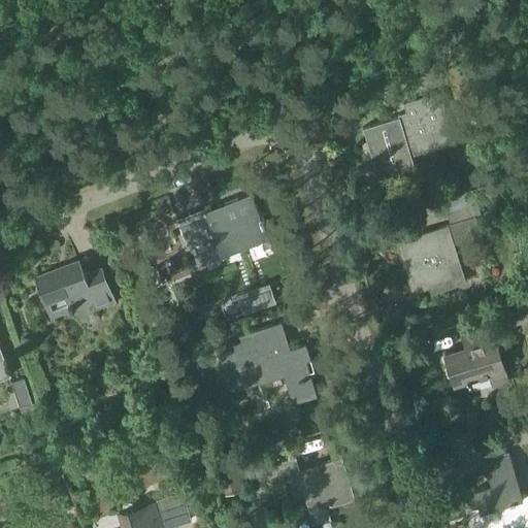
[(362,129),(378,179),(414,168),(409,156),(454,142),(438,92),(403,103),(406,114),(362,129)]
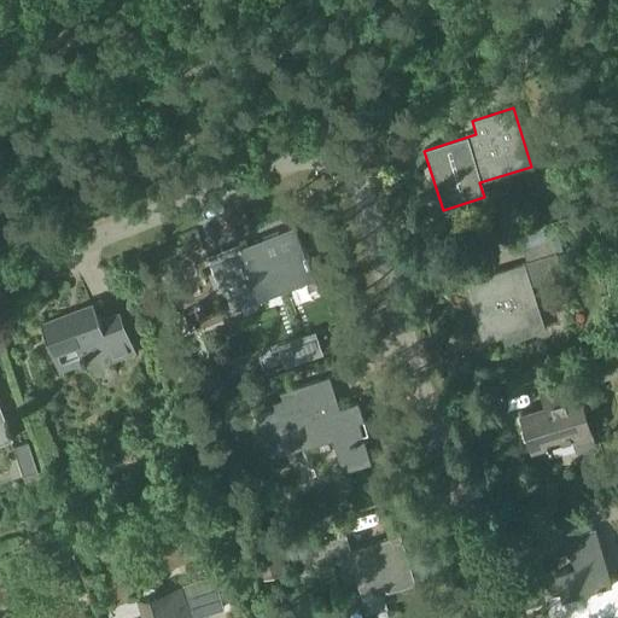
[(248,244),(264,291),(312,273),(293,226),(248,244)]
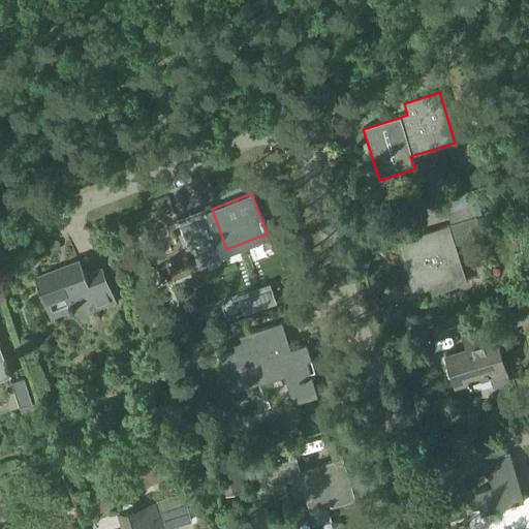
[(471,205),(445,213),(449,224),(474,216),(471,205)]
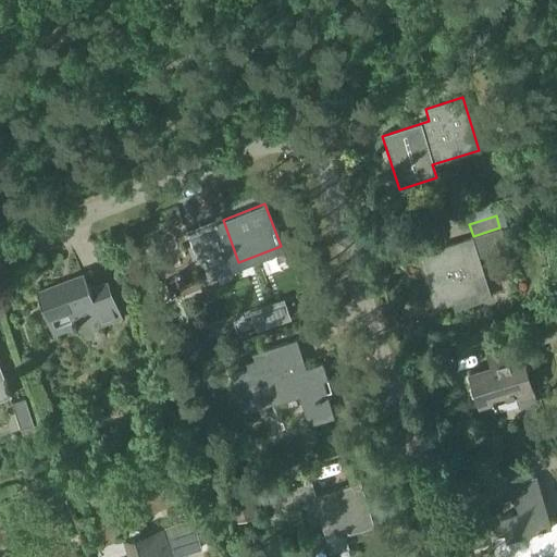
[(221,217),(198,225),(208,254),(201,256),(210,280),(232,271),(230,264),(238,262),(223,220),(221,217)]
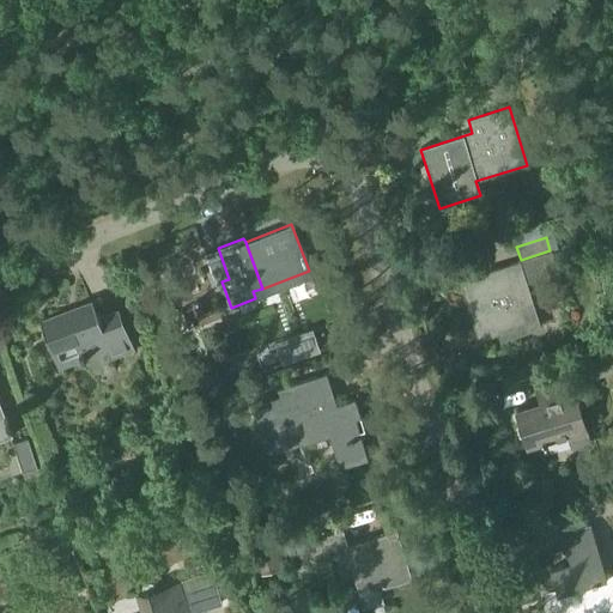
[(517,265),(461,281),(479,339),(496,334),(498,343),(539,329),(525,284),(519,263),(517,265)]
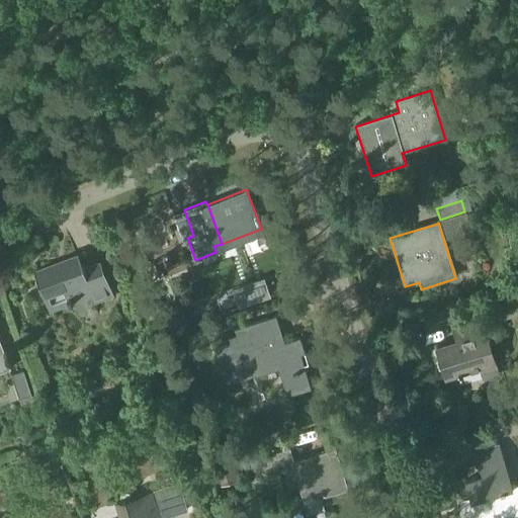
[(38,273),(41,281),(39,282),(50,310),(89,294),(93,303),(112,295),(99,262),(82,269),(78,259),(38,273)]
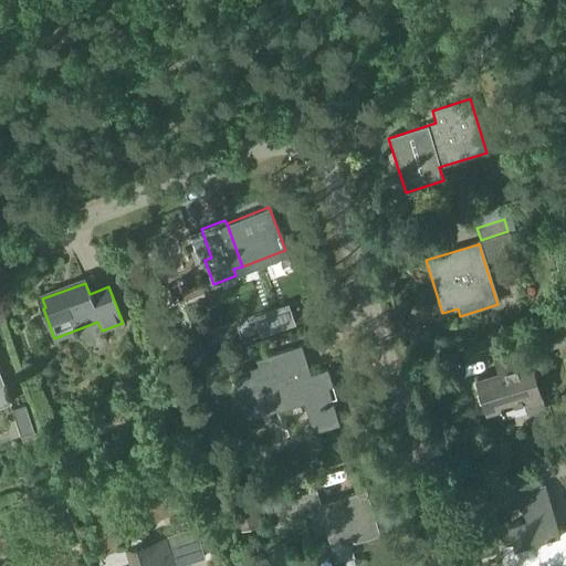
[(547,346),(565,339),(565,320),(542,327),(547,346)]
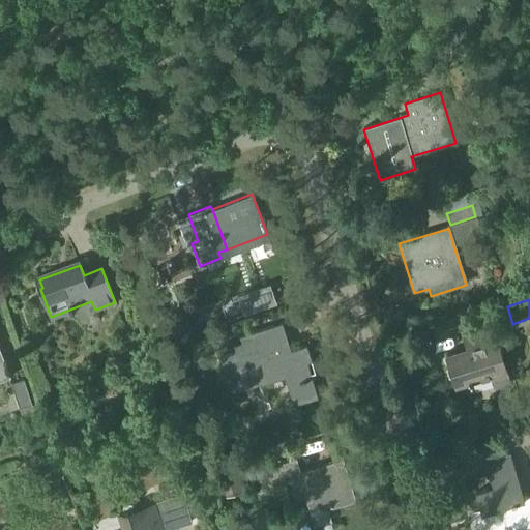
[(221,356),(232,392),(286,376),(295,405),(318,399),(311,374),(315,373),(306,345),(290,350),(282,323),(239,335),(243,349),(221,356)]
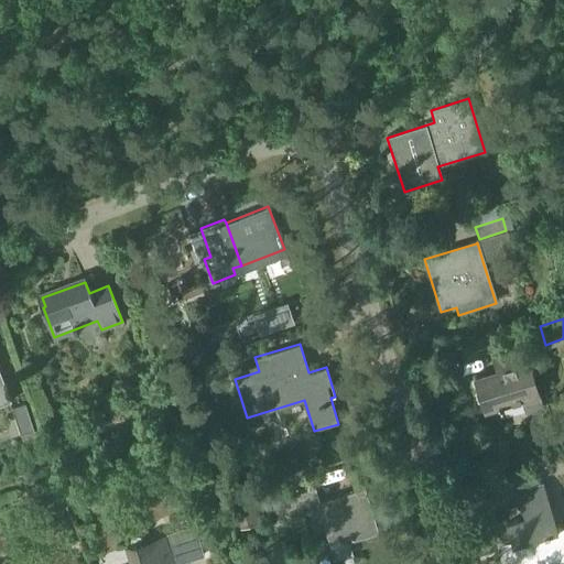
[(475,379),(485,412),(538,396),(529,369),(539,366),(533,348),(498,358),(502,371),(475,379)]
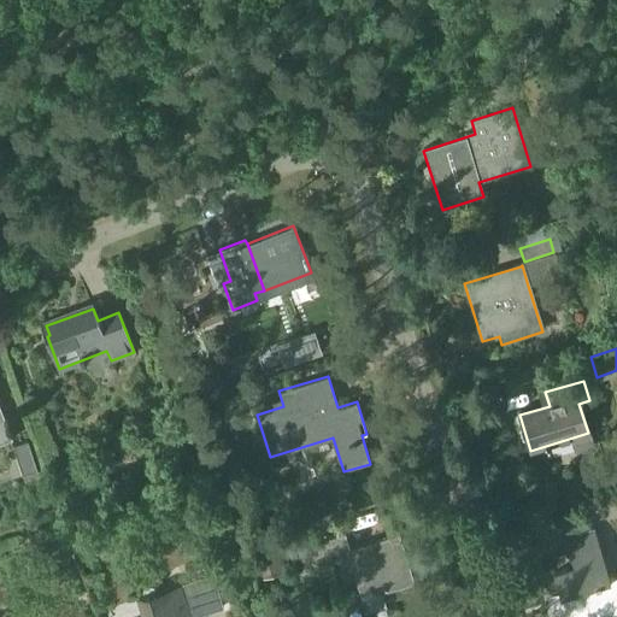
[(0,442),(12,438),(0,407),(0,442)]
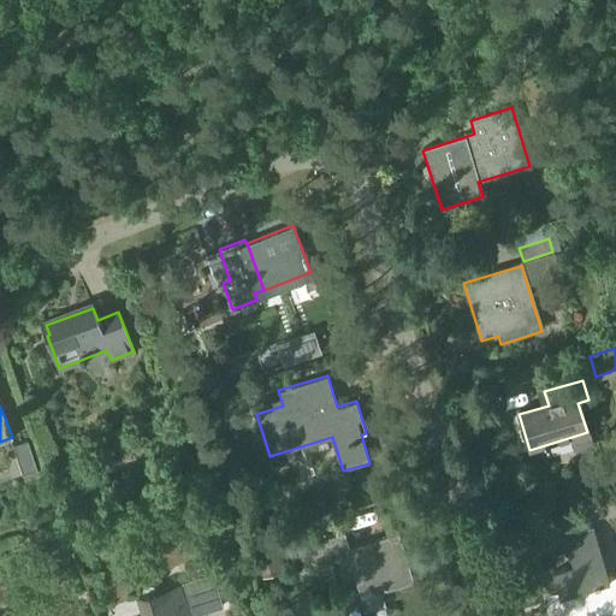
[(27,442),(11,446),(15,457),(21,474),(21,477),(36,472),(27,442)]
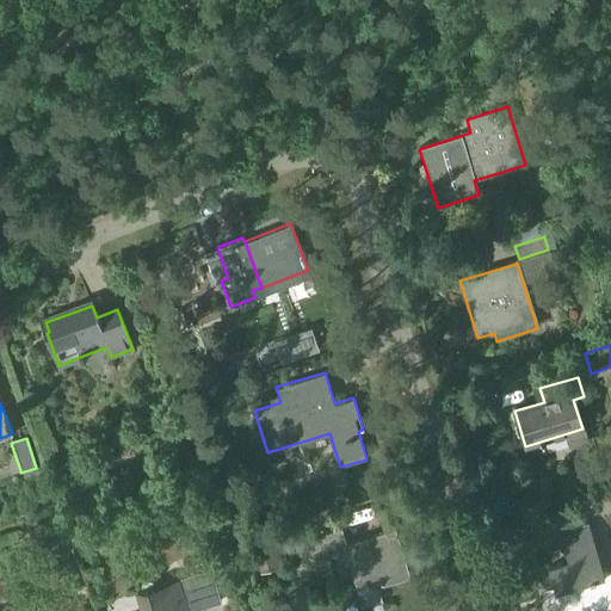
[(554,591),(544,593),(549,610),(592,610),(610,605),(610,569),(603,573),(587,524),(557,532),(567,562),(547,568),(554,591)]
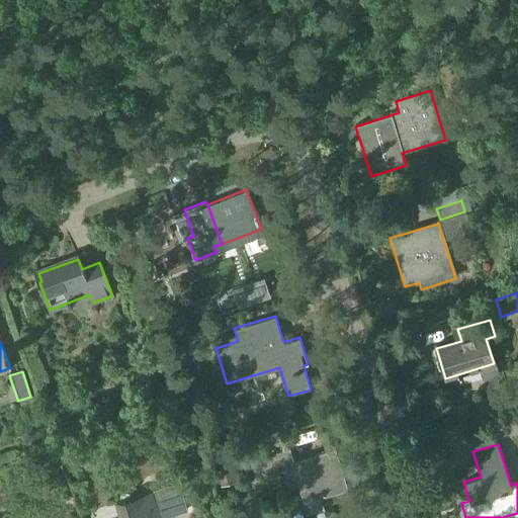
[(253,459),(257,470),(280,463),(282,468),(285,467),(289,480),(296,478),(304,501),(346,488),(334,448),(293,461),(288,447),(253,459)]
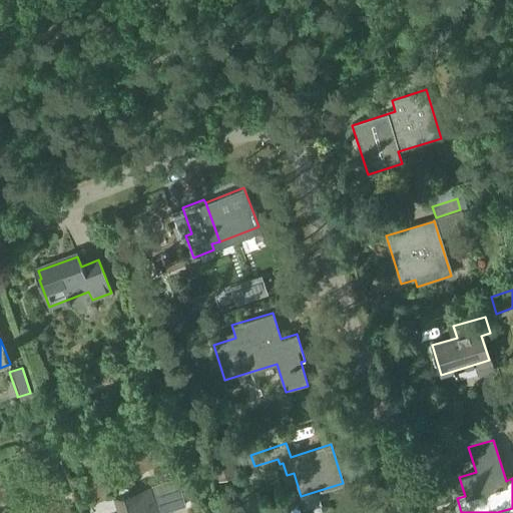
[(208,458),(216,484),(241,476),(232,450),(208,458)]
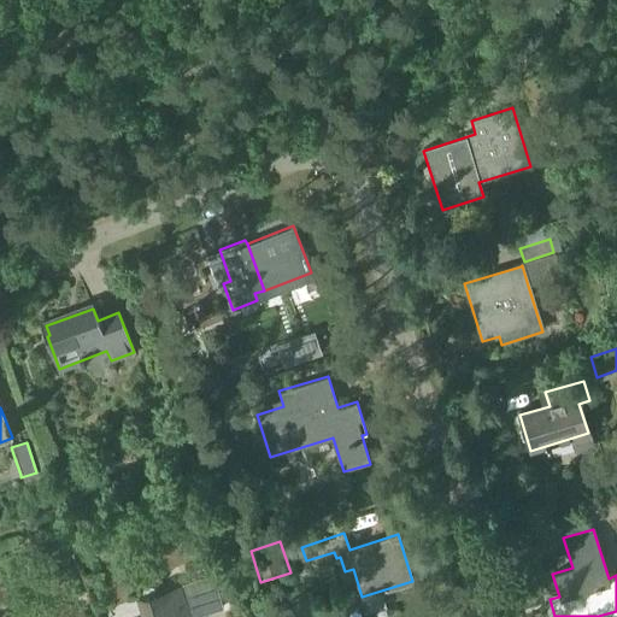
[(180,585),(191,616),(223,606),(212,574),(180,585)]
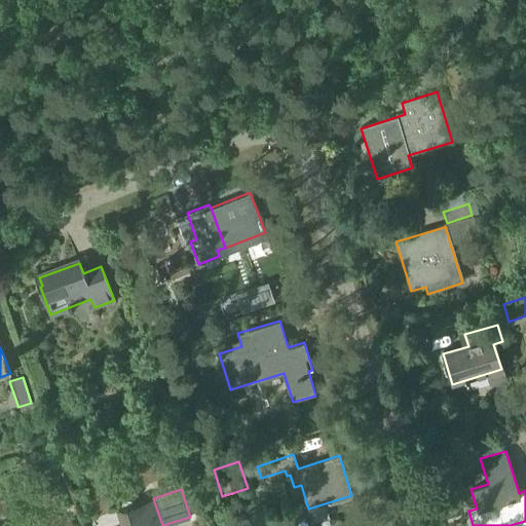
[(161,525),(162,525),(153,498),(119,510),(124,525),(121,525),(161,525)]
